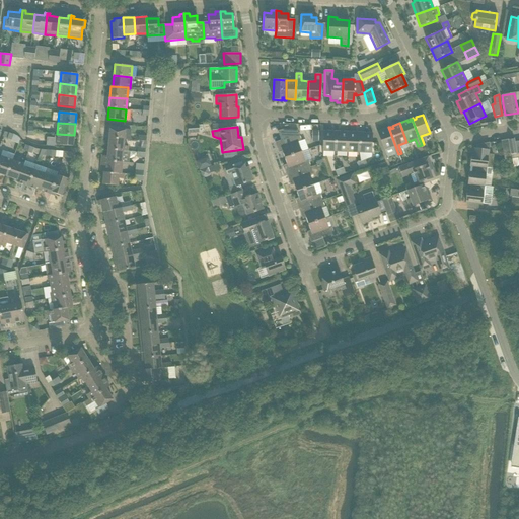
[(398,154),(388,127),(387,128),(388,130),(385,131),(384,129),(377,132),(384,150),(392,147),(398,164),(402,163),(398,154)]
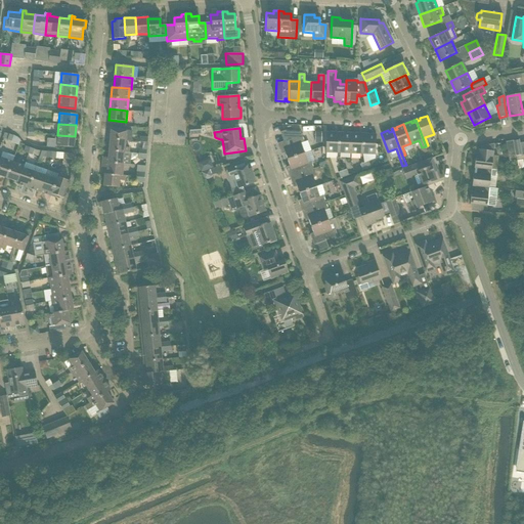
[(111,129),(110,140),(125,141),(126,130),(111,129)]
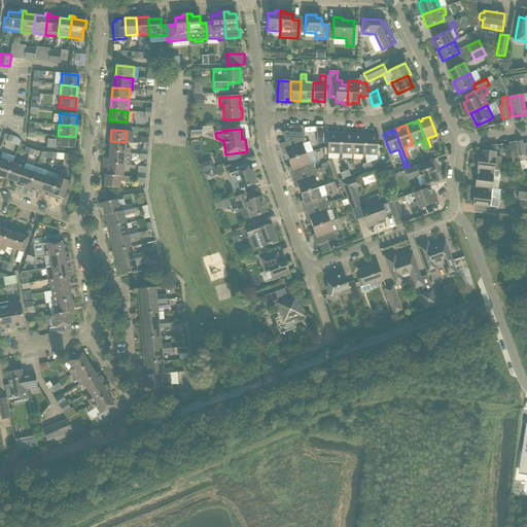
[(306,154),(303,144),(306,143),(302,132),(286,132),(282,133),(285,142),(279,144),(283,155),(286,153),(288,161),(306,154)]
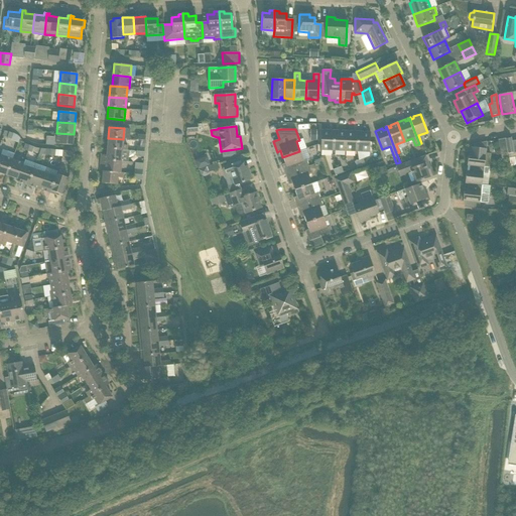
[(320,150),(333,151),(334,131),(333,131),(333,133),(330,133),(330,131),(321,130),(320,140),(320,150)]
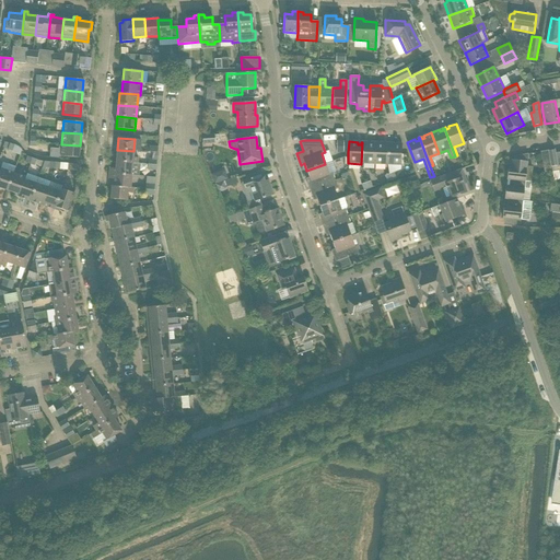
[(361,164),(374,164),(375,142),(366,142),(366,144),(363,144),(363,142),(362,142),(361,164)]
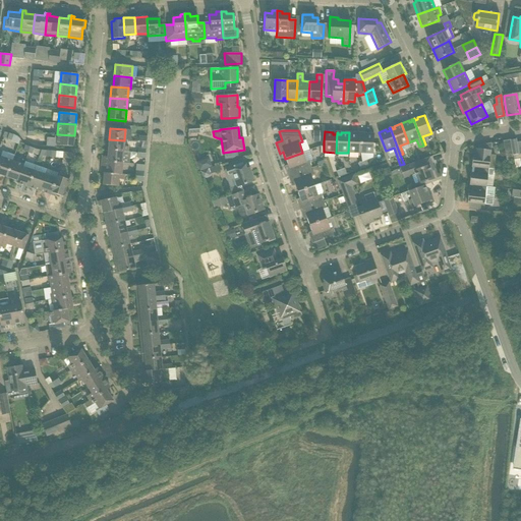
[(348,153),(360,154),(361,133),(360,133),(360,135),(357,135),(357,133),(349,132),(348,153)]
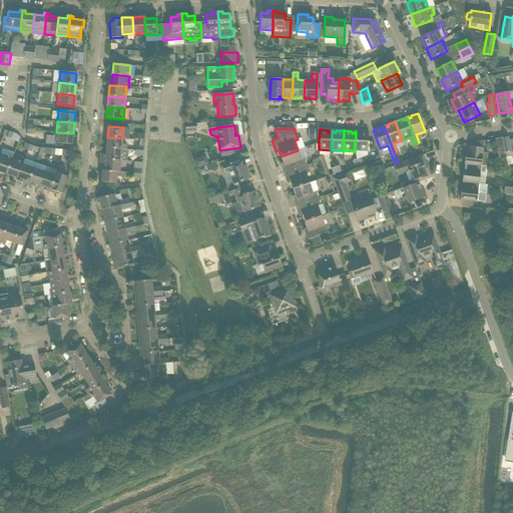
[(356,131),(355,151),(367,151),(368,141),(368,131),(360,131),(360,133),(357,133),(357,131),(356,131)]
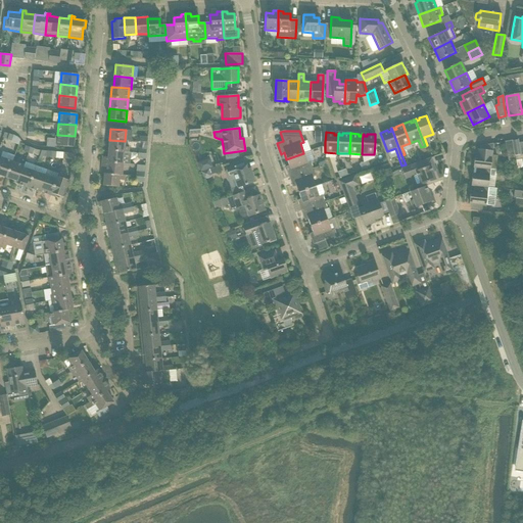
[(75,136),(57,135),(56,146),(74,147),(75,136)]
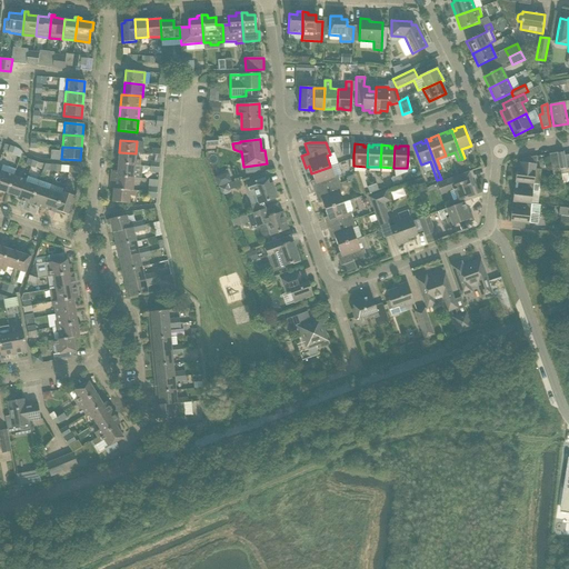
[(560,175),(562,183),(568,182),(567,173),(565,156),(563,151),(557,153),(559,167),(560,175)]
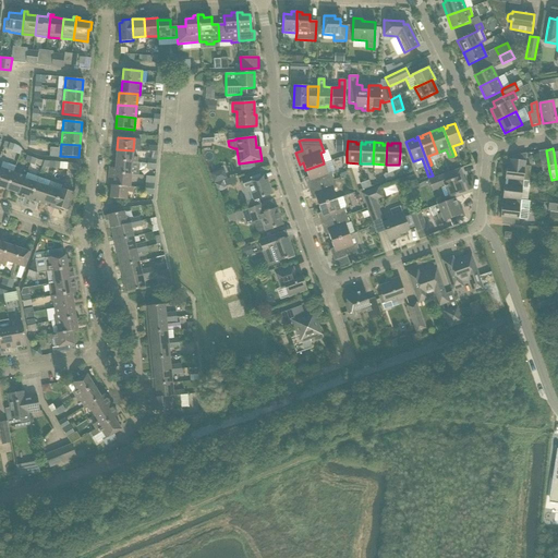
[(117,149),(116,161),(137,164),(137,162),(137,157),(133,157),(133,150),(117,149)]
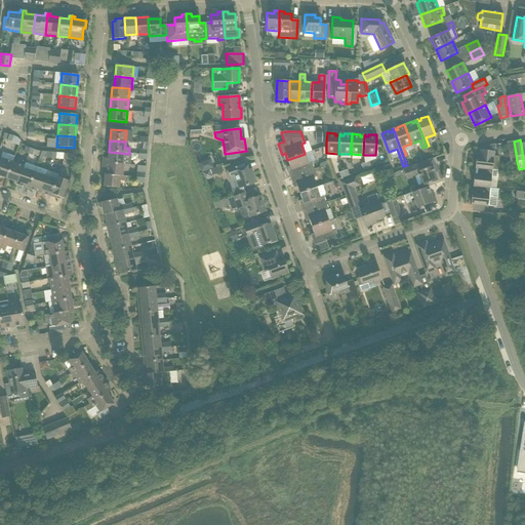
[(475,168),(476,168),(497,170),(499,157),(493,156),(495,145),(482,147),(481,150),(480,150),(479,157),(477,157),(475,168)]
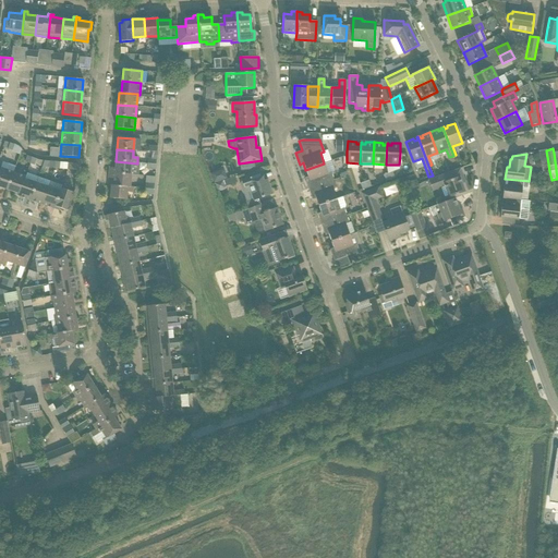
[(109,168),(109,173),(131,176),(131,174),(138,176),(140,164),(137,162),(137,164),(116,161),(114,168),(109,168)]
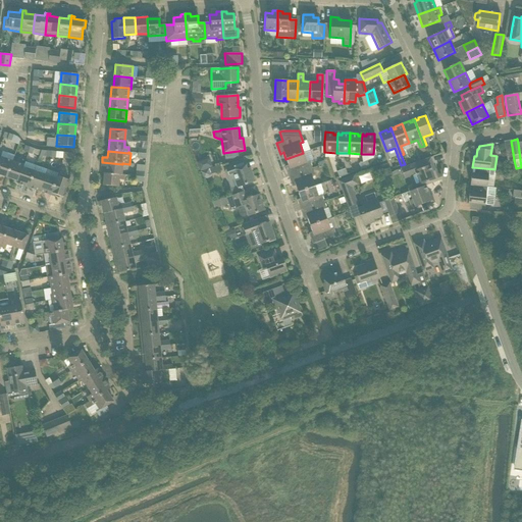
[(284,166),(289,176),(312,168),(310,161),(307,163),(303,153),(285,159),(289,165),(284,166)]
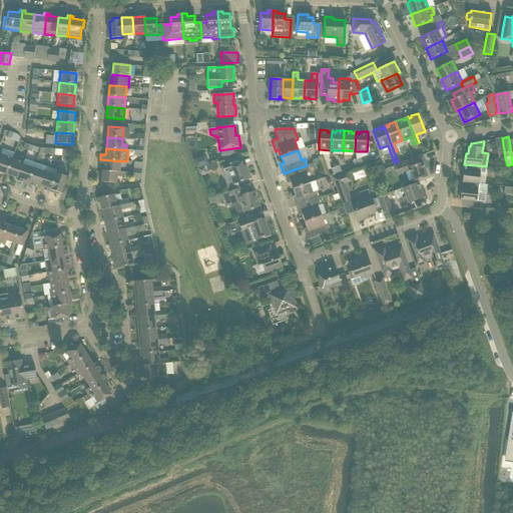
[(0,171),(6,174),(12,158),(1,154),(0,156),(0,171)]
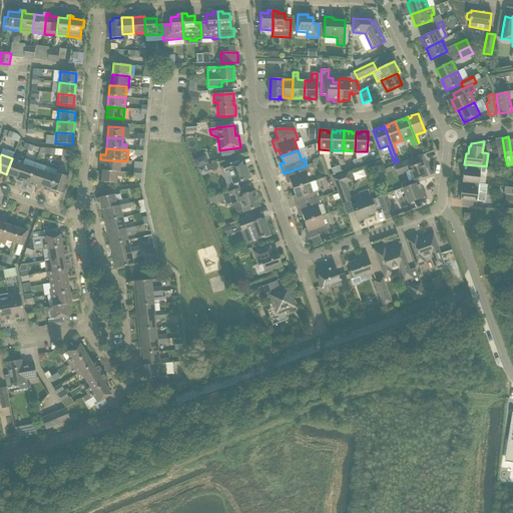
[(423,164),(426,163),(423,155),(402,163),(394,166),(396,172),(399,171),(401,174),(409,171),(413,182),(428,176),(423,164)]
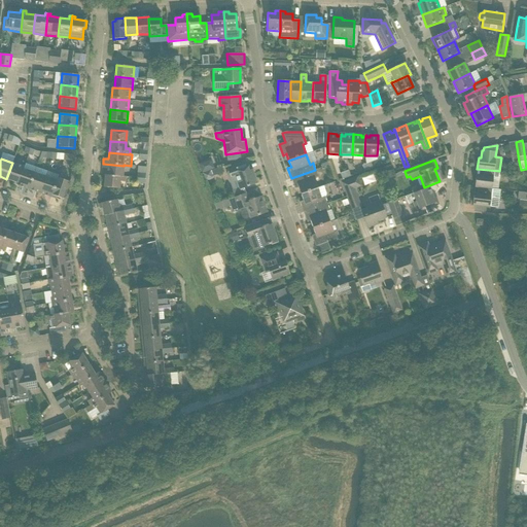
[(24,169),(24,167),(12,163),(6,179),(18,183),(23,169),(24,169)]
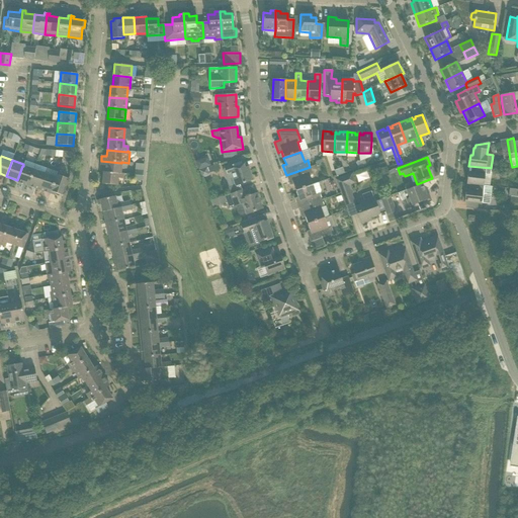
[(106,166),(105,172),(105,173),(120,174),(121,163),(101,161),(100,165),(106,166)]
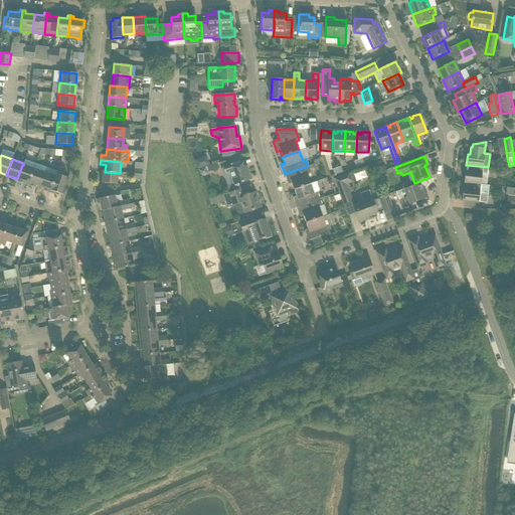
[(226,186),(228,193),(240,189),(238,184),(251,179),(246,166),(242,167),(240,161),(222,167),(225,173),(224,176),(231,179),(233,184),(226,186)]
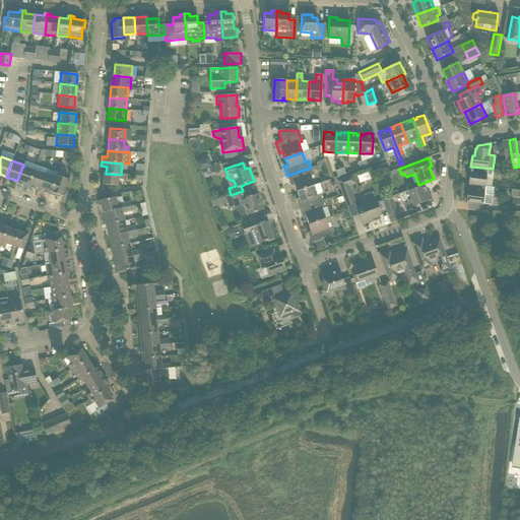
[(34,171),(23,167),(22,167),(17,181),(16,183),(27,187),(34,171)]
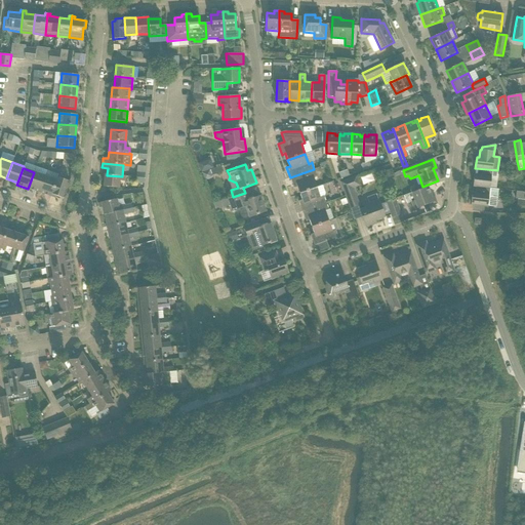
[(473,187),(476,187),(490,188),(491,176),(497,177),(498,170),(497,170),(476,168),(475,174),(474,174),(473,187)]
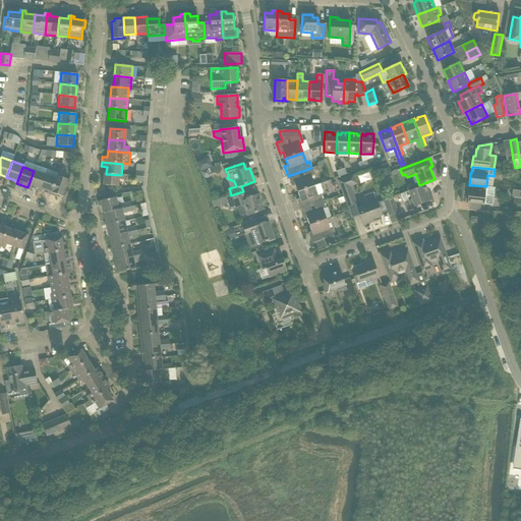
[(295,185),(297,192),(314,186),(310,176),(314,175),(311,168),(288,176),(291,186),(295,185)]
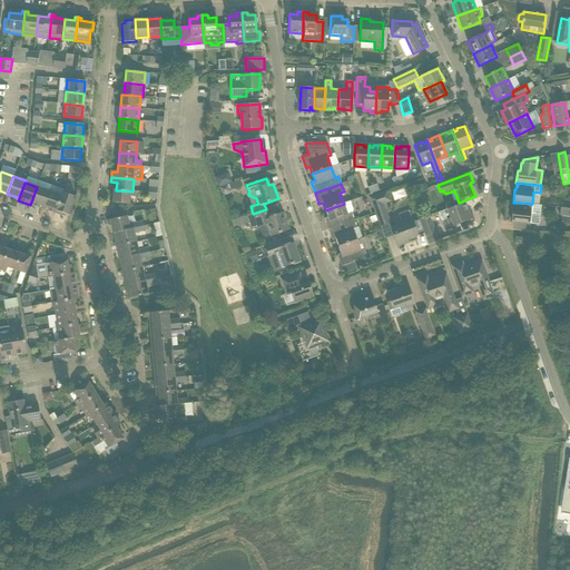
[(219,187),(223,195),(229,193),(227,185),(219,187)]
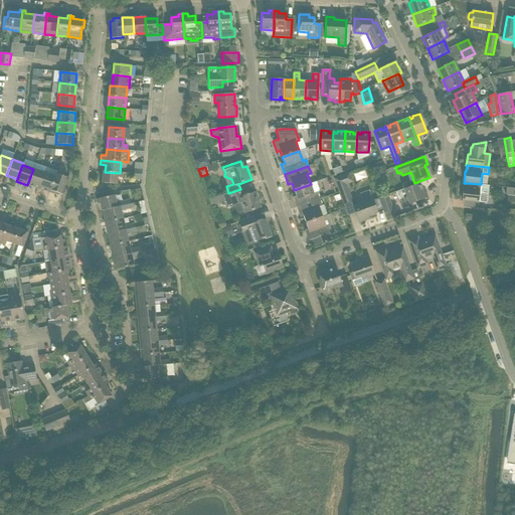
[(38,188),(43,173),(33,169),(27,185),(38,188)]
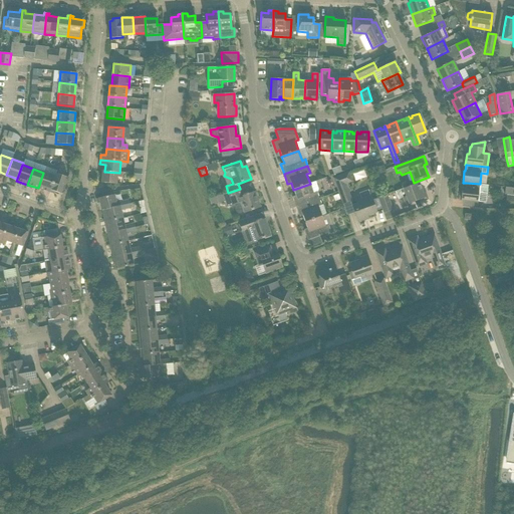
[(352,173),(355,181),(366,177),(363,170),(352,173)]
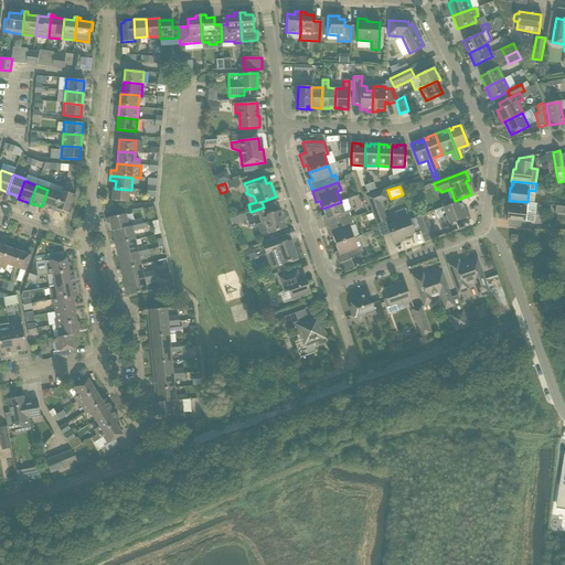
[(115,189),(115,188),(113,188),(112,201),(123,202),(128,202),(129,194),(134,195),(134,190),(131,190),(115,189)]
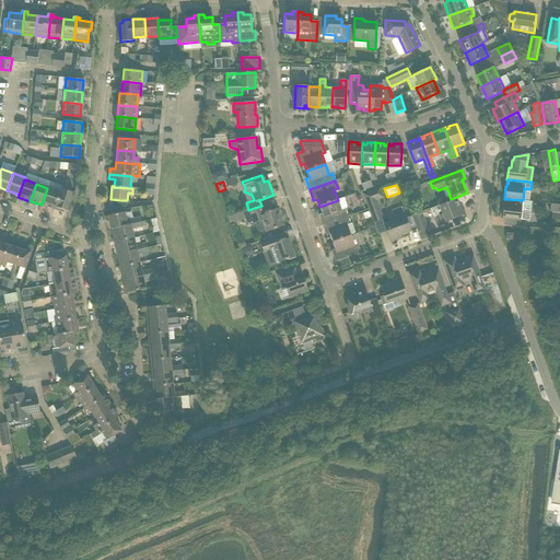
[(54,209),(60,193),(47,188),(42,205),(54,209)]
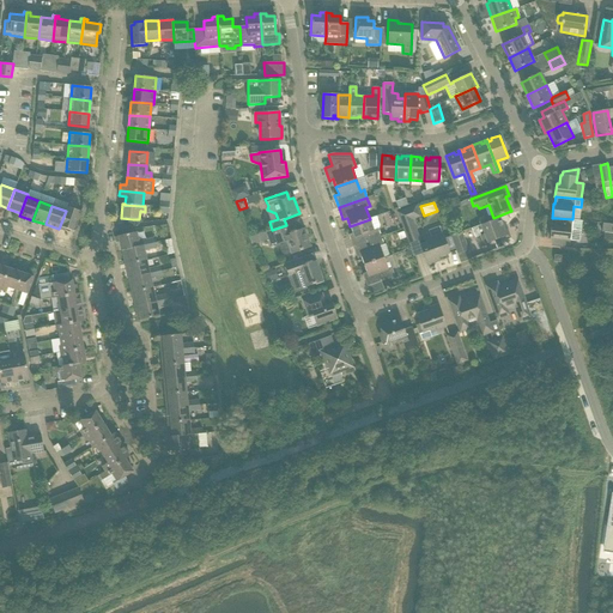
[(417,206),(399,213),(404,229),(410,244),(418,241),(420,241),(413,220),(420,217),(417,206)]
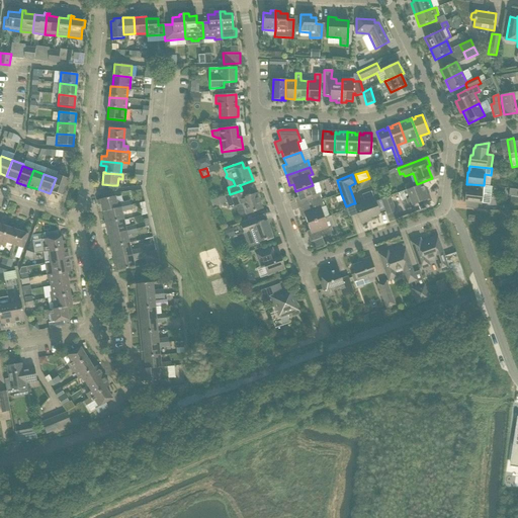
[(63,195),(69,179),(57,175),(56,178),(50,193),(59,196),(60,194),(63,195)]
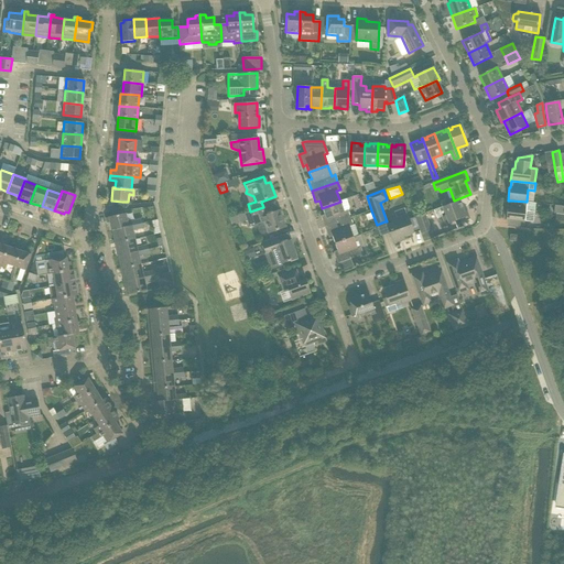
[(321,216),(325,227),(350,218),(348,210),(349,208),(347,199),(340,202),(322,208),(324,215),(321,216)]
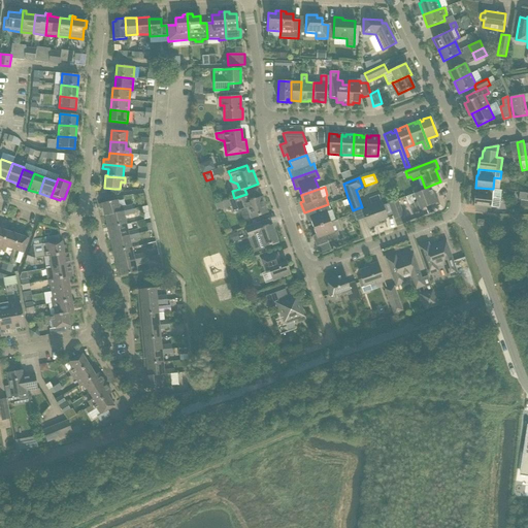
[(414,203),(417,210),(436,203),(430,188),(406,197),(408,204),(414,203)]
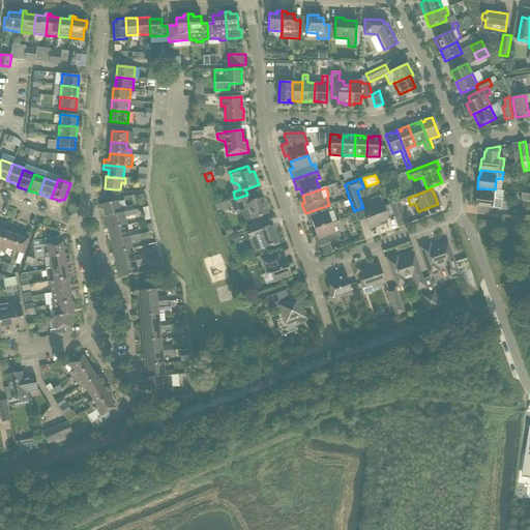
[(501,209),(503,192),(495,190),(495,189),(480,188),(479,195),(476,195),(475,206),(488,208),(488,214),(492,214),(493,208),(501,209)]
